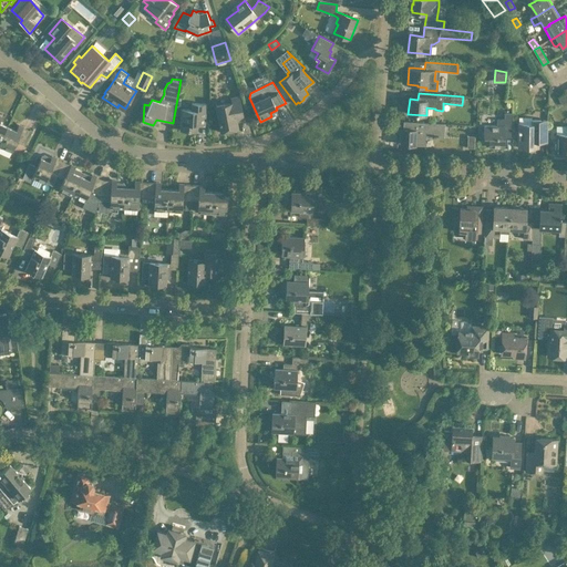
[(244,120),(241,109),(239,96),(232,99),(233,103),(216,105),(220,132),(222,132),(223,133),(228,132),(229,130),(238,129),(236,119),(243,116),(243,120),(244,120)]
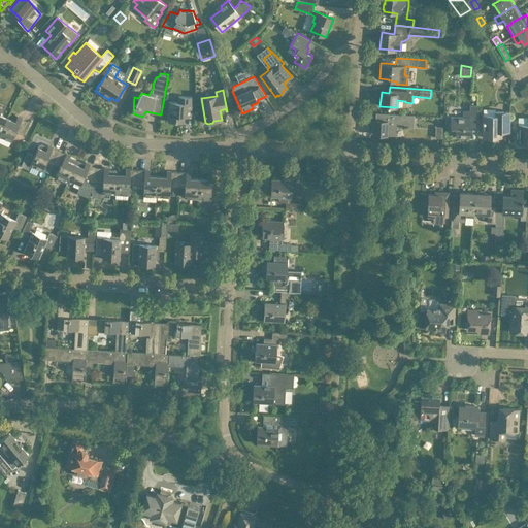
[(191,117),(191,106),(192,97),(178,96),(178,102),(169,102),(168,122),(184,122),(184,116),(191,117)]
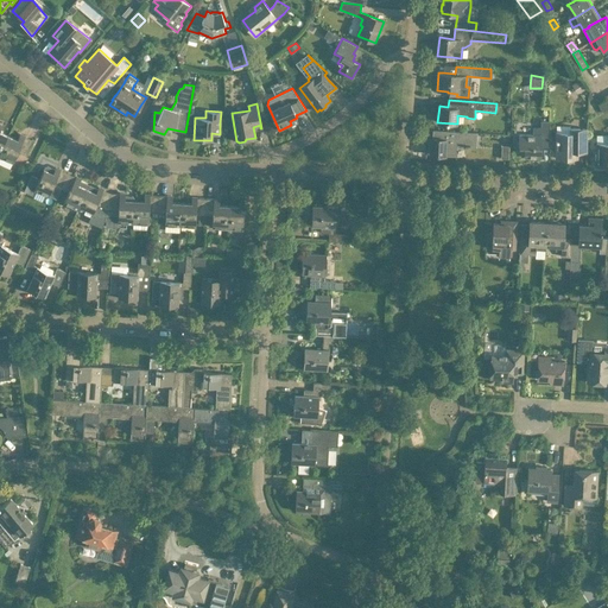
[(525,147),(524,158),(542,158),(542,141),(549,141),(550,121),(540,121),(540,128),(533,128),(533,135),(519,135),(519,147),(525,147)]
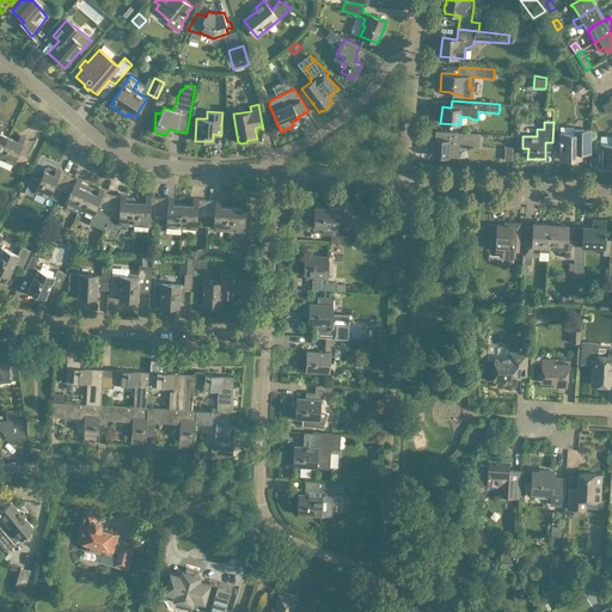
[(560,159),(576,159),(581,159),(581,153),(591,153),(592,129),(574,129),(574,134),(560,134),(560,159)]
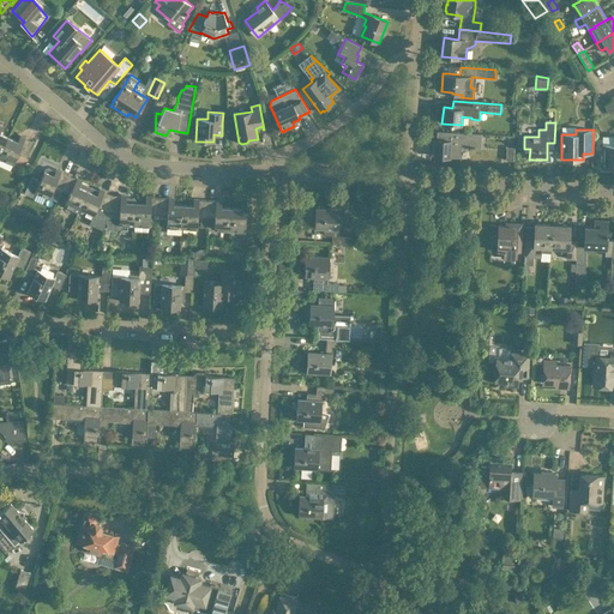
[(433,156),(461,157),(461,146),(470,146),(470,148),(474,149),(475,148),(480,148),(481,134),(437,131),(437,139),(434,139),(433,156)]
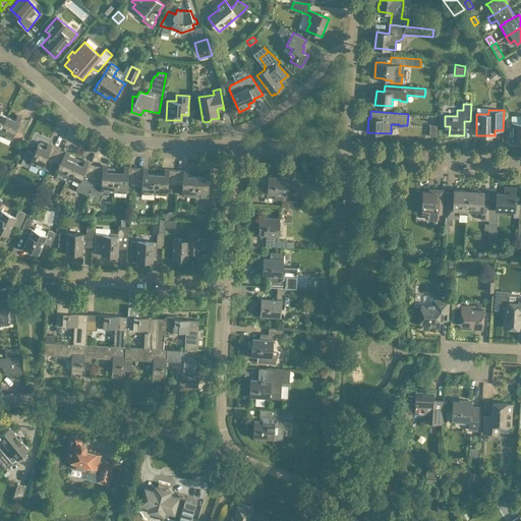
[(14,119),(7,116),(0,131),(0,133),(11,139),(15,130),(21,132),(27,120),(16,114),(14,119)]
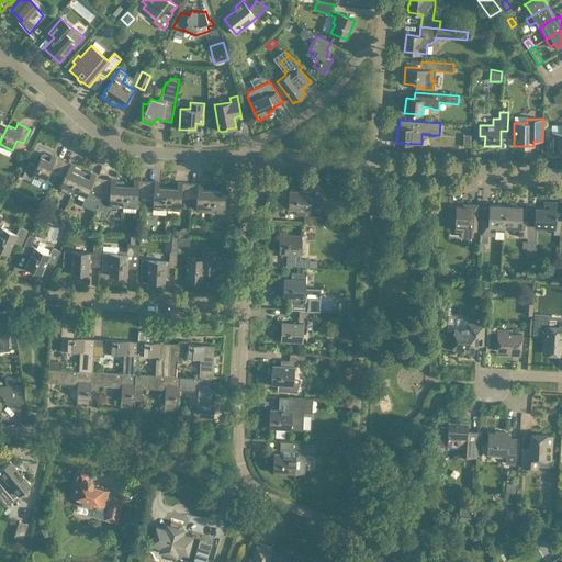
[(550,142),(550,154),(561,153),(561,133),(551,133),(551,143),(550,142)]
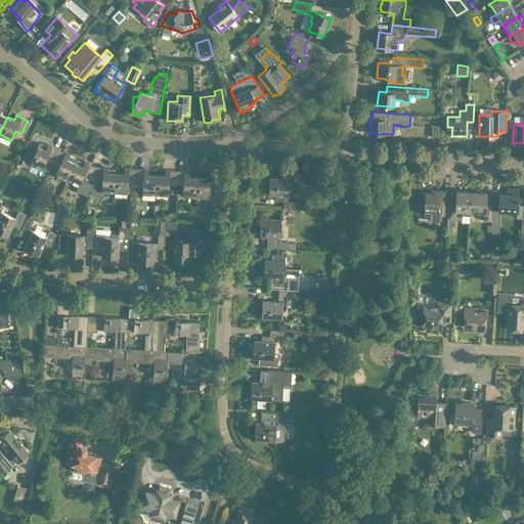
[(52,162),(58,149),(48,144),(47,145),(41,143),(38,145),(34,154),(27,150),(20,164),(28,168),(30,163),(48,172),(52,162)]
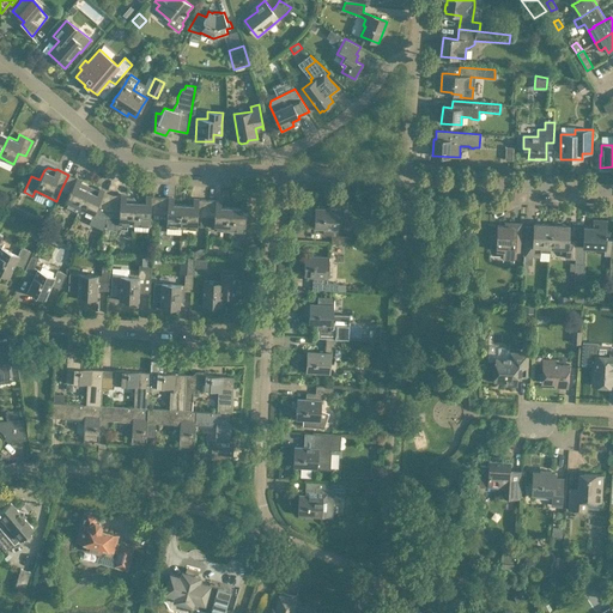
[(82,181),(68,175),(61,189),(70,193),(65,204),(78,211),(87,190),(87,186),(80,182),(82,181)]
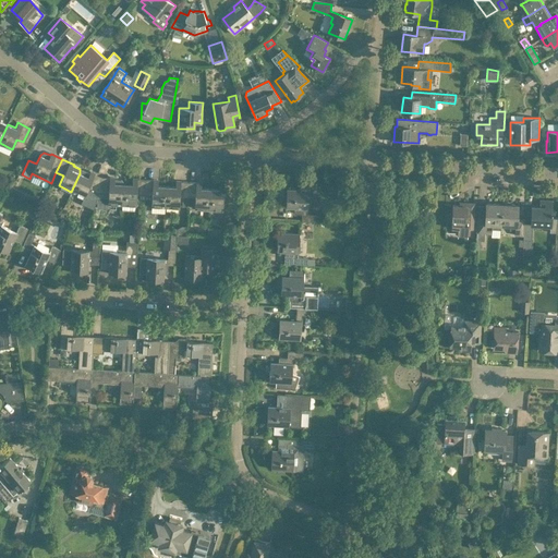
[(96,203),(102,177),(91,171),(89,173),(83,170),(80,173),(71,192),(84,197),(96,203)]
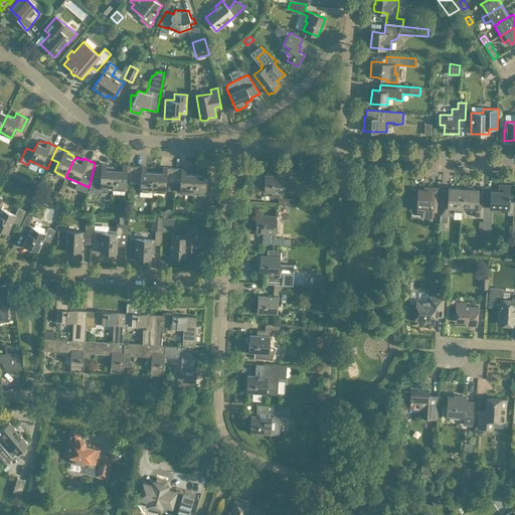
[(113,188),(114,170),(114,168),(113,166),(106,165),(106,164),(95,163),(89,187),(90,187),(102,188),(113,188)]
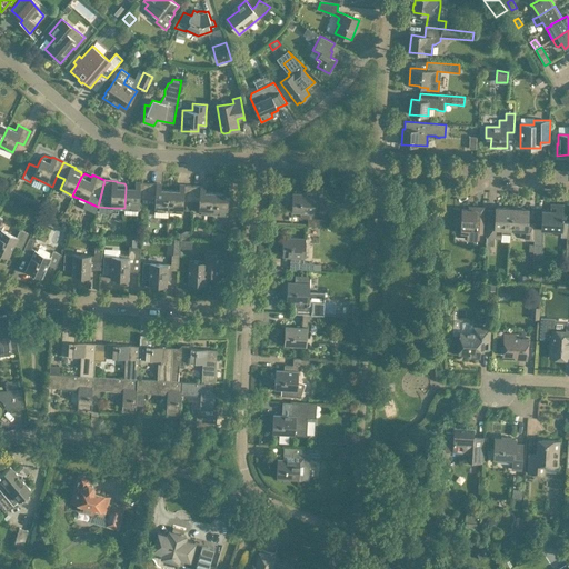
[(125,213),(138,215),(138,209),(139,209),(140,198),(147,198),(148,182),(135,182),(135,188),(126,188),(125,208),(125,213)]
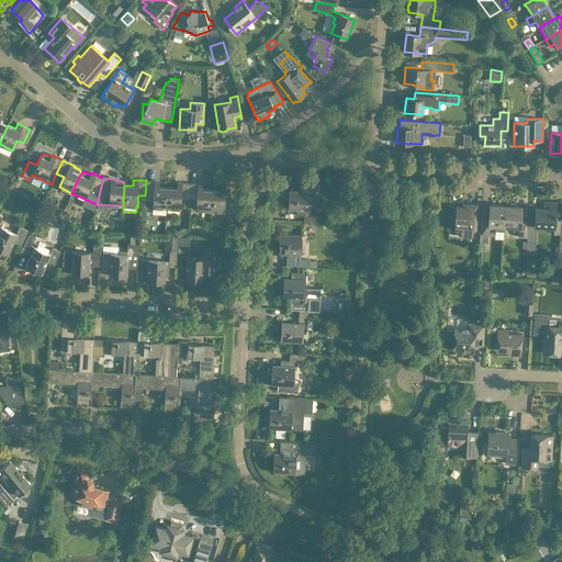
[(167,208),(168,188),(159,188),(159,181),(146,180),(145,195),(146,195),(145,206),(167,208)]
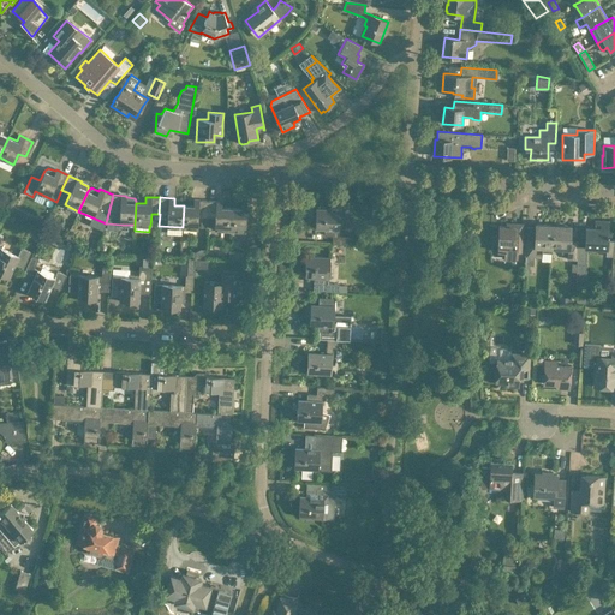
[(184,206),(183,227),(198,228),(198,216),(207,218),(208,201),(193,199),(193,206),(184,206)]
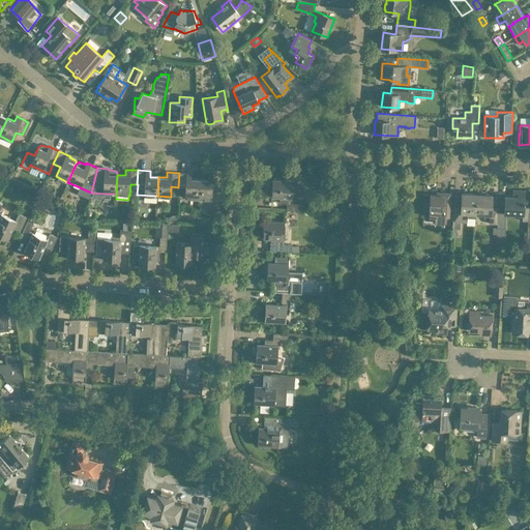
[(190,174),(179,173),(178,187),(185,187),(184,198),(199,199),(200,179),(190,179),(190,174)]
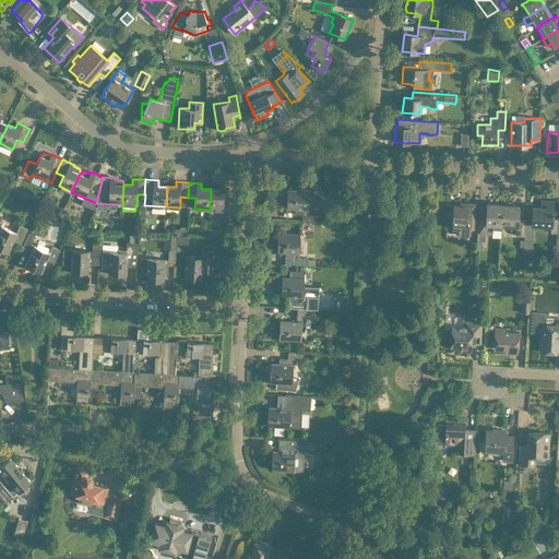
[(219,190),(211,189),(210,210),(223,211),(224,190),(226,190),(226,185),(219,183),(219,190)]
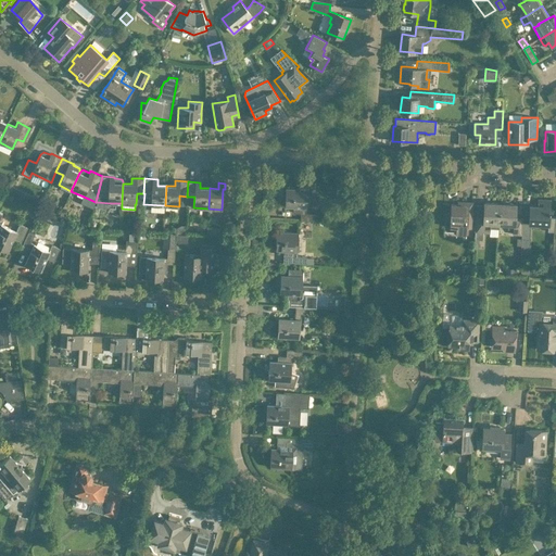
[(300,220),(315,222),(316,214),(306,214),(307,190),(286,189),(285,206),(293,206),(293,211),(294,213),(301,213),(300,220)]
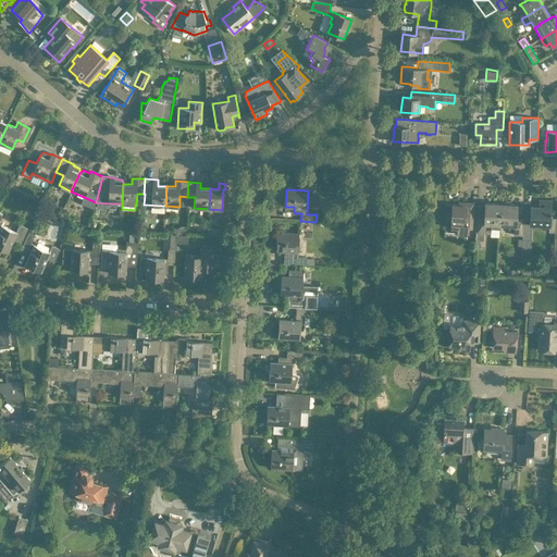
[(530,218),(530,224),(532,224),(549,225),(551,214),(552,214),(552,211),(551,211),(552,201),(539,200),(539,207),(531,207),(530,218)]
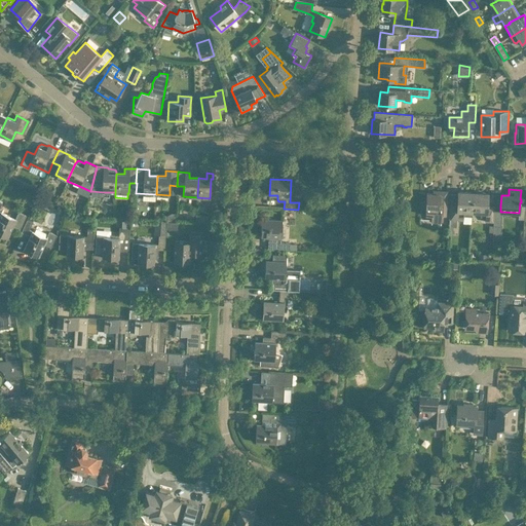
[(446,216),(447,191),(441,191),(440,194),(426,193),(426,201),(423,201),(422,209),(425,210),(425,215),(431,216),(431,223),(441,223),(442,216),(446,216)]
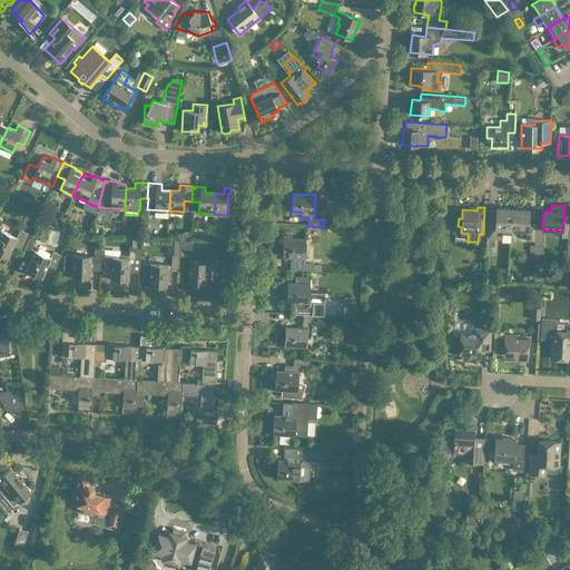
[(511,228),(512,209),(497,208),(495,220),(488,220),(487,238),(487,246),(485,254),(490,254),(491,246),(494,246),(495,238),(502,238),(502,234),(511,235),(511,231),(511,228)]
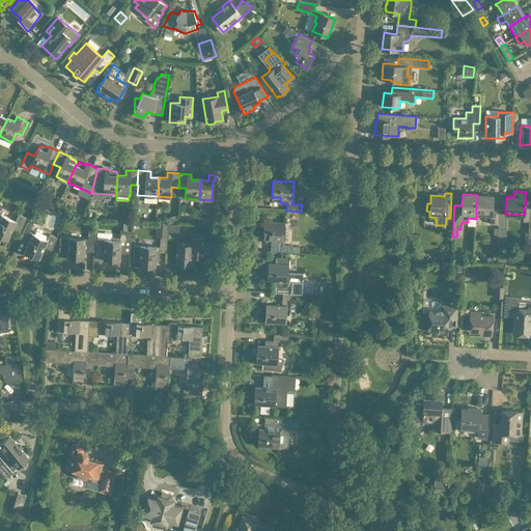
[(493,196),(477,195),(476,213),(484,214),(484,219),(491,220),(491,223),(498,224),(499,214),(499,208),(492,207),(493,196)]
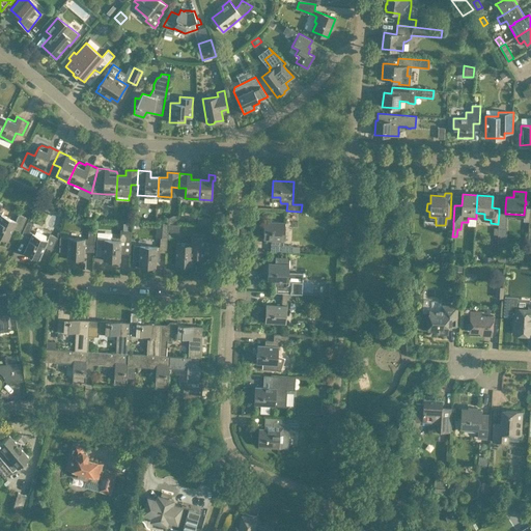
[(25,222),(27,217),(19,214),(16,221),(0,213),(0,210),(2,204),(0,203),(0,236),(8,241),(8,240),(7,240),(12,227),(21,231),(25,222)]
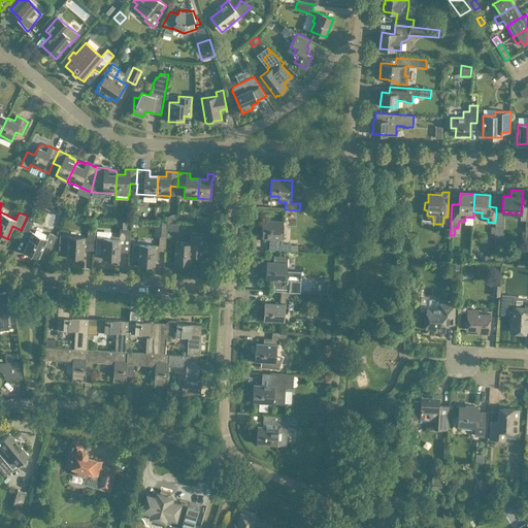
[(271,221),(263,220),(262,236),(270,237),(270,242),(277,242),(276,250),(297,251),(298,244),(292,244),(283,243),(284,222),(293,223),(293,215),(281,213),(281,218),(271,217),(271,221)]
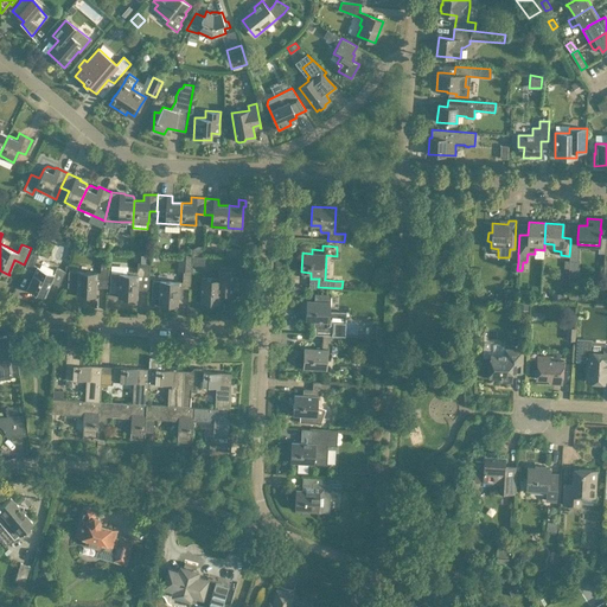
[(59,286),(65,270),(57,267),(53,274),(34,266),(39,256),(31,253),(25,267),(31,270),(29,276),(33,278),(29,288),(27,287),(27,288),(45,296),(45,295),(44,295),(50,282),(59,286)]
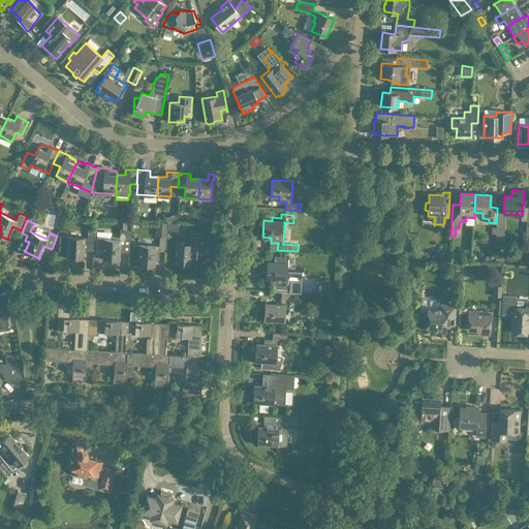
[(96,244),(95,254),(103,255),(103,258),(102,258),(102,259),(120,260),(120,259),(119,259),(119,251),(123,251),(123,245),(130,245),(130,235),(131,222),(123,221),(123,228),(124,229),(122,231),(122,237),(111,236),(111,239),(103,239),(96,238),(96,244)]
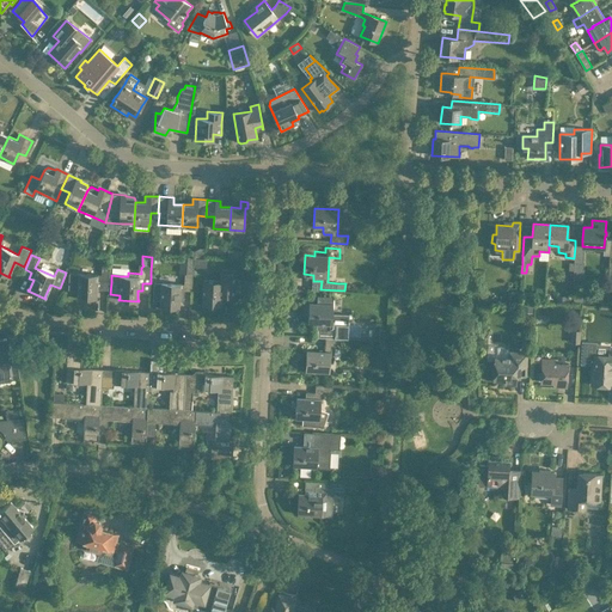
[(194,273),(193,267),(206,265),(206,256),(181,256),(182,273),(194,273)]
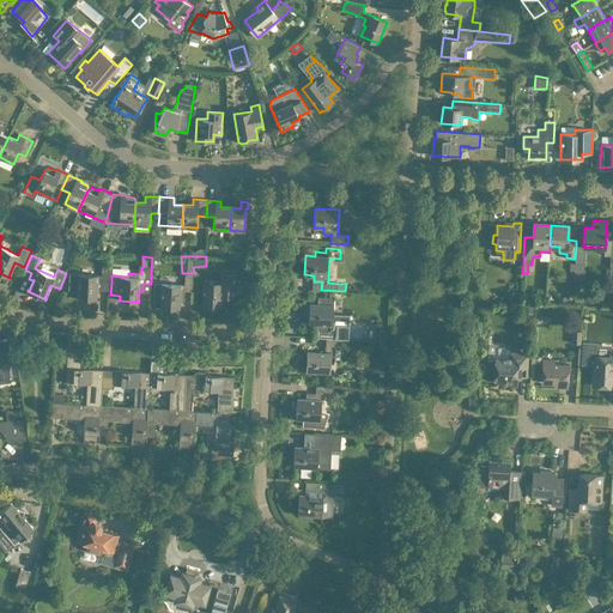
[(574,283),(583,284),(584,263),(575,263),(575,271),(574,283)]
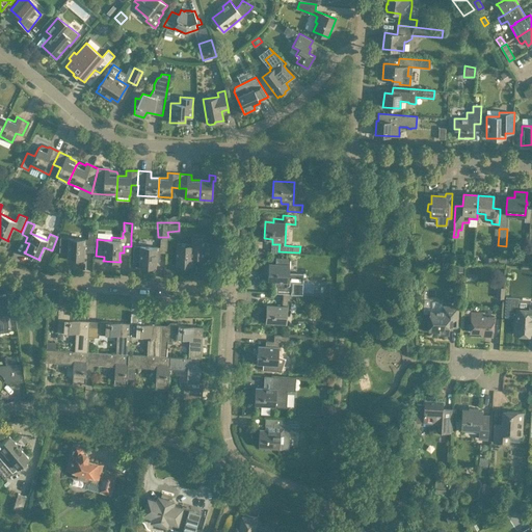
[(88,239),(69,238),(60,237),(59,251),(68,251),(68,258),(67,258),(67,259),(84,260),(84,259),(83,259),(84,249),(87,249),(88,244),(95,244),(96,230),(89,230),(88,239)]
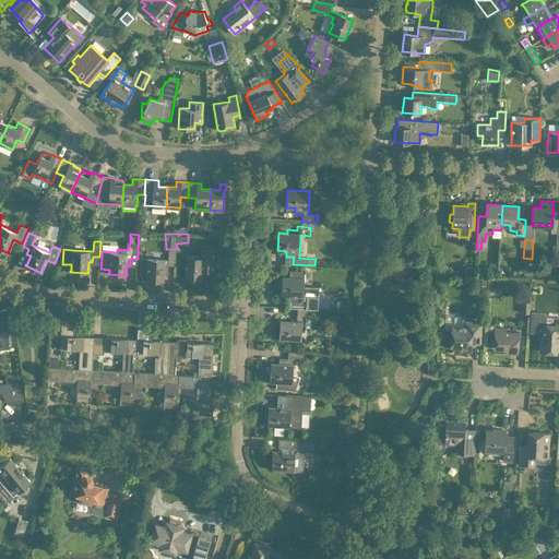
[(207,248),(202,247),(201,257),(186,257),(185,266),(183,278),(202,278),(203,271),(213,272),(213,263),(214,248),(207,248)]
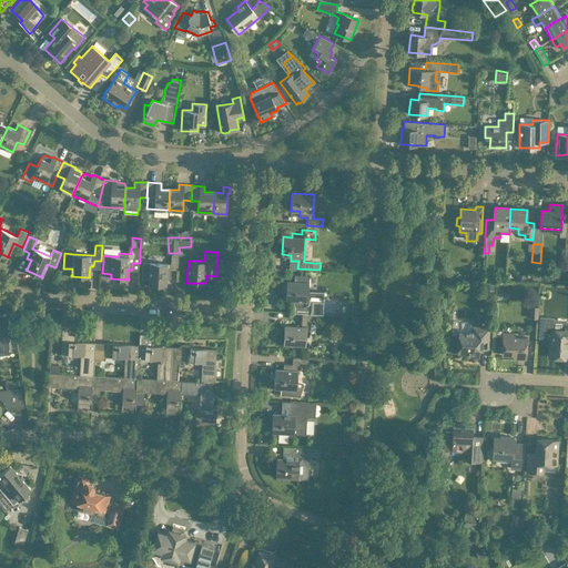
[(179,270),(180,254),(179,254),(172,254),(171,264),(142,262),(141,279),(149,280),(149,284),(148,284),(148,285),(166,286),(166,285),(165,285),(166,277),(171,277),(171,270),(179,270)]
